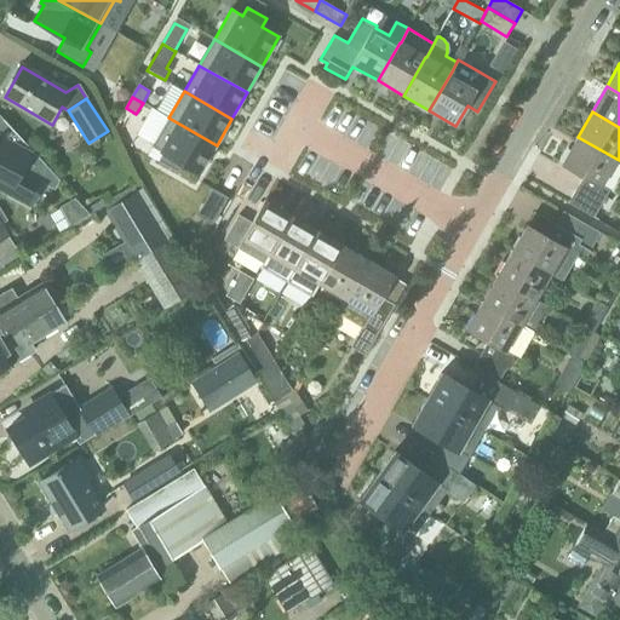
[(0,189),(10,195),(28,206),(39,189),(42,181),(56,189),(61,179),(26,141),(0,114),(0,189)]
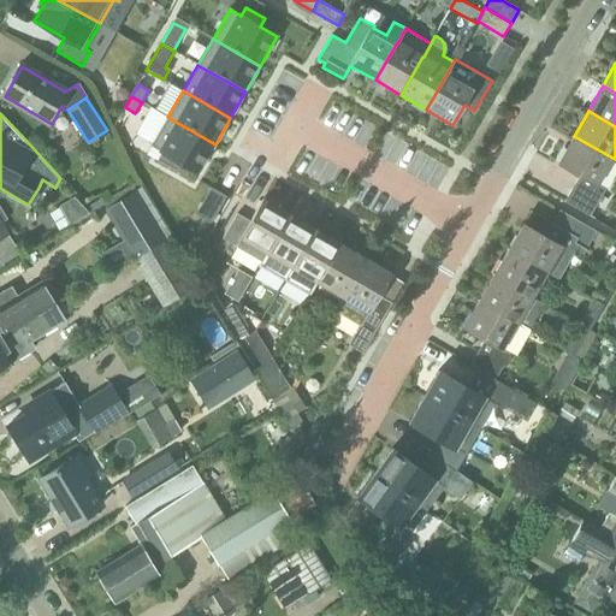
[(167,117),(150,146),(163,153),(158,161),(177,172),(182,164),(199,173),(215,144),(167,117)]
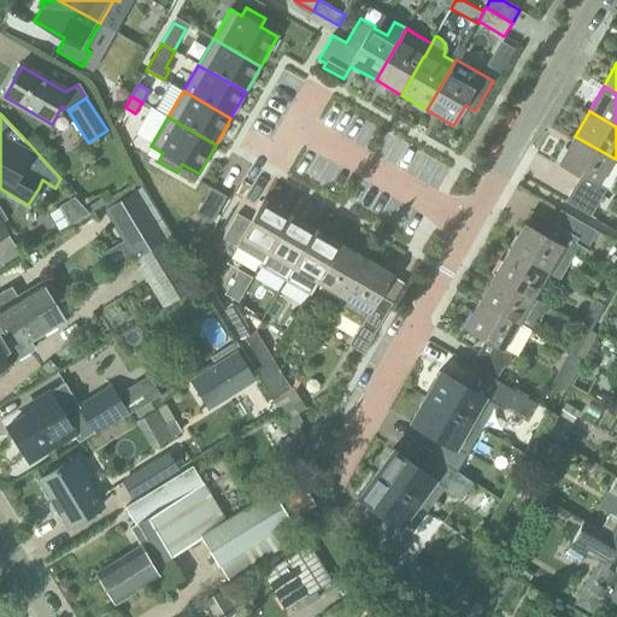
[(581,175),(574,189),(599,204),(607,189),(599,184),(613,158),(575,136),(559,163),(581,175)]
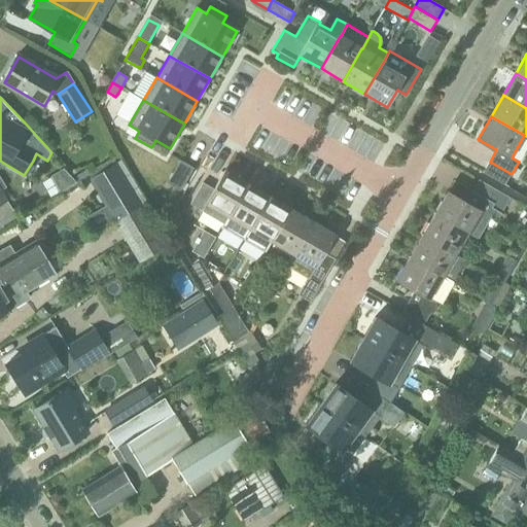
[(180,190),(194,168),(181,161),(168,183),(180,190)]
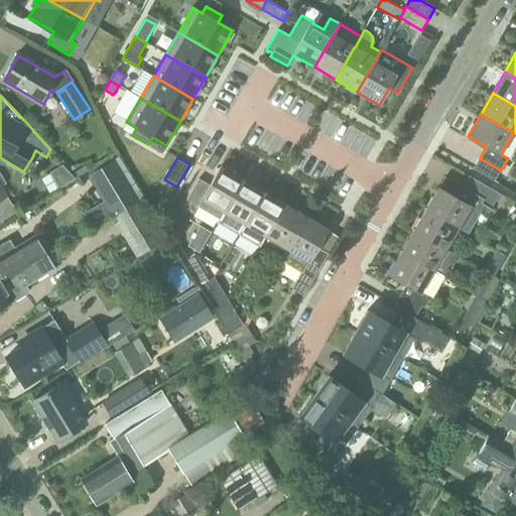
[(111,217),(139,200),(115,158),(87,175),(111,217)]
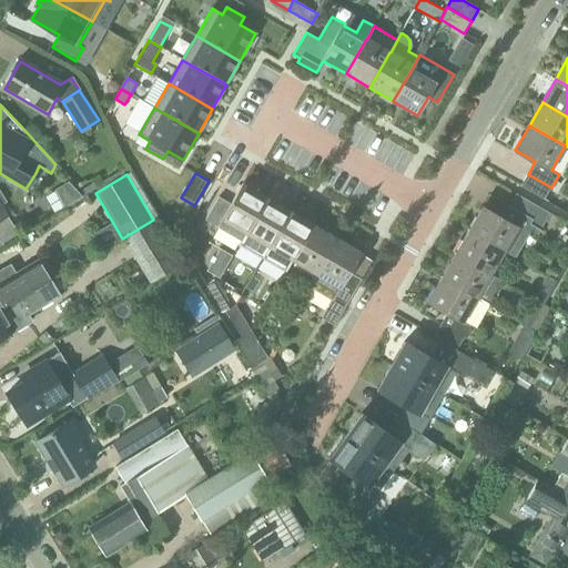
[(521,185),(545,199),(551,188),(528,174),(521,185)]
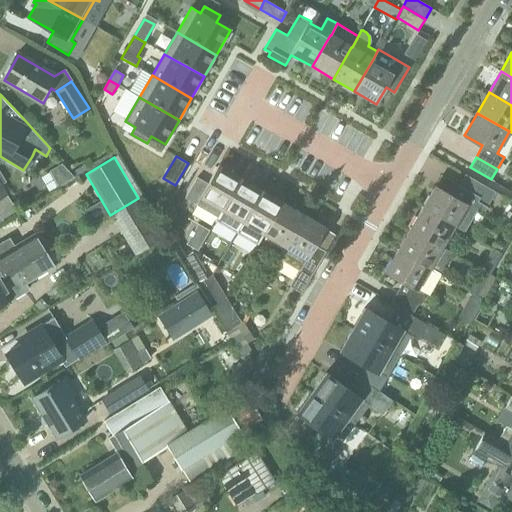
[(197,178),(185,198),(218,217),(222,211),(221,211),(240,179),(232,174),(233,171),(220,164),(219,166),(208,184),(197,178)]
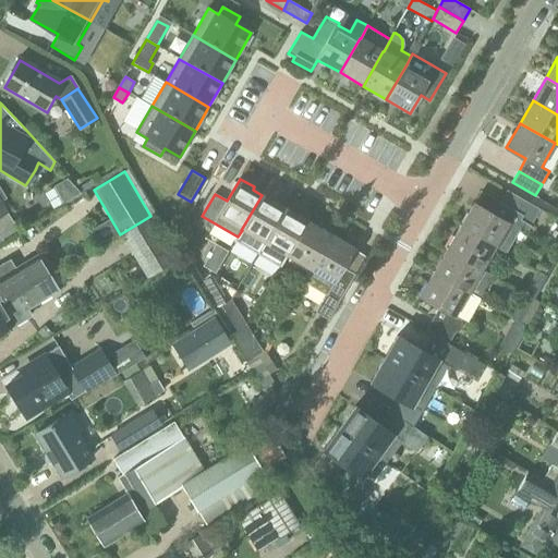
[(523,217),(531,204),(508,191),(500,203),(523,217)]
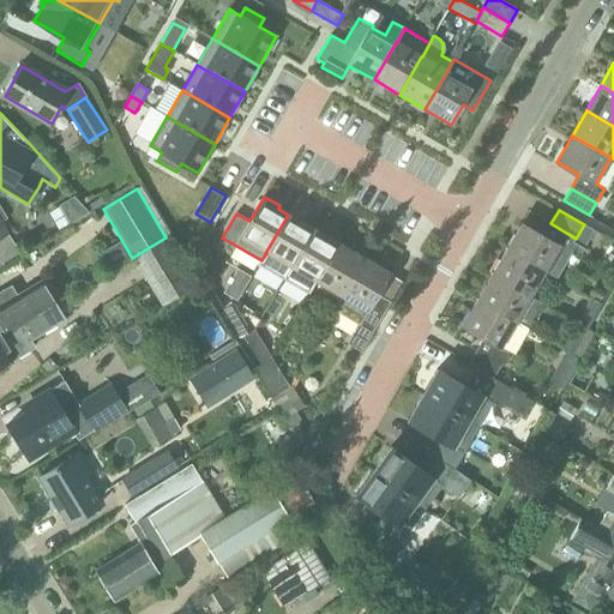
[(262,260),(259,265),(284,280),(292,268),(314,229),(288,215),(265,253),(266,253),(262,260)]
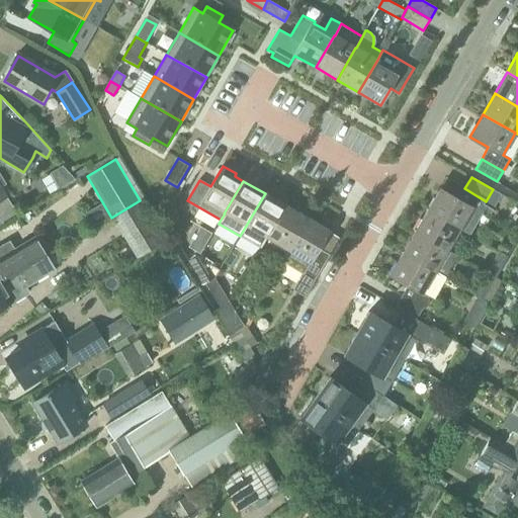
[(486,201),(464,188),(459,198),(440,187),(428,210),(460,229),(470,235),(484,213),(480,210),(483,204),(493,209),(502,194),(493,189),(486,201)]
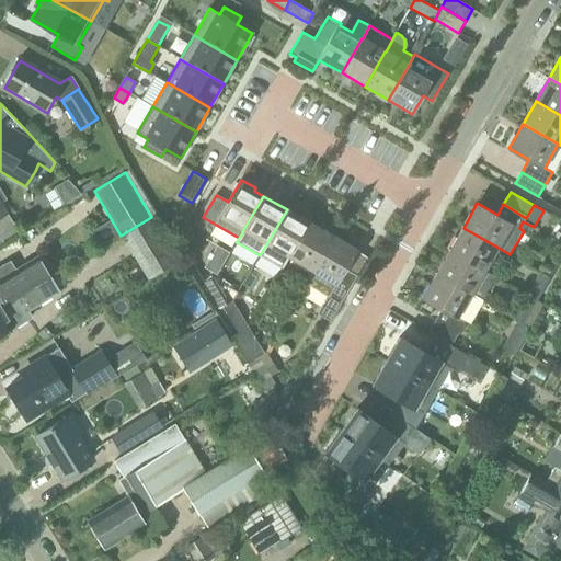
[(266,244),(260,255),(283,268),(289,258),(309,222),(287,209),(266,244)]
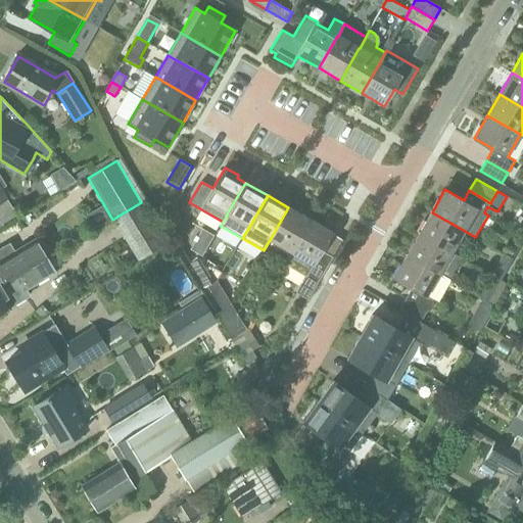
[(0,222),(2,225),(17,216),(8,199),(6,200),(0,203),(0,222)]
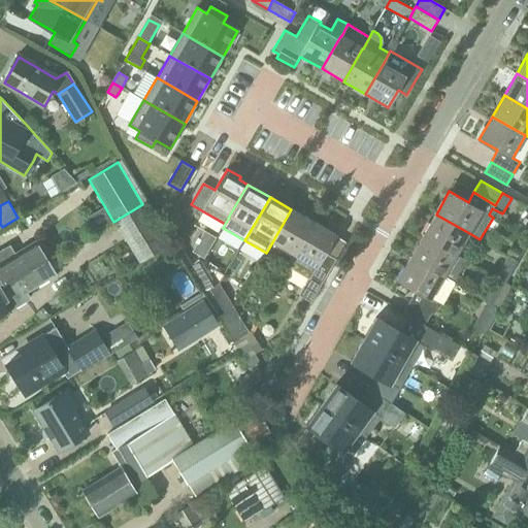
[(167,246),(142,204),(113,222),(138,264),(167,246)]
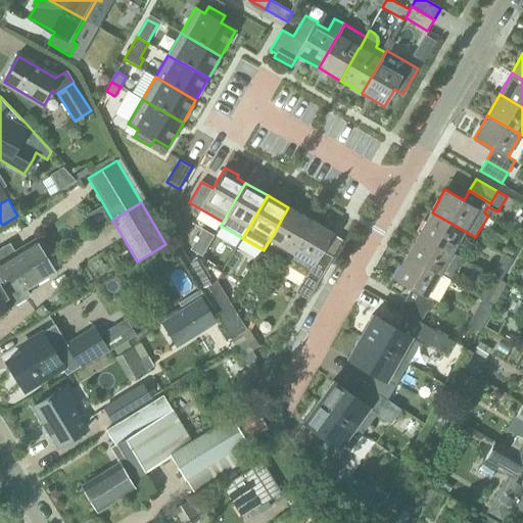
[(291,252),(310,220),(288,207),(270,240),(291,252)]
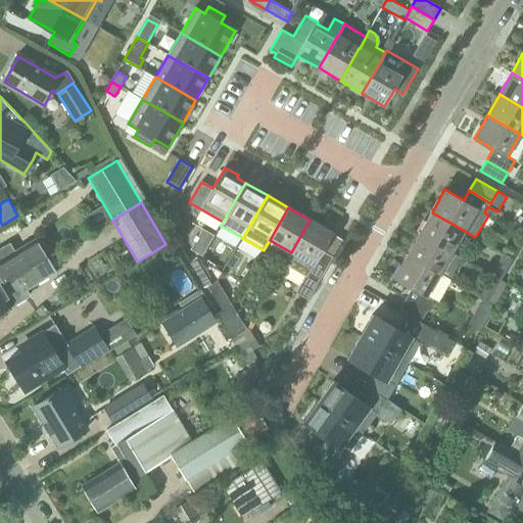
[(453,252),(465,231),(432,212),(420,234),(453,252)]
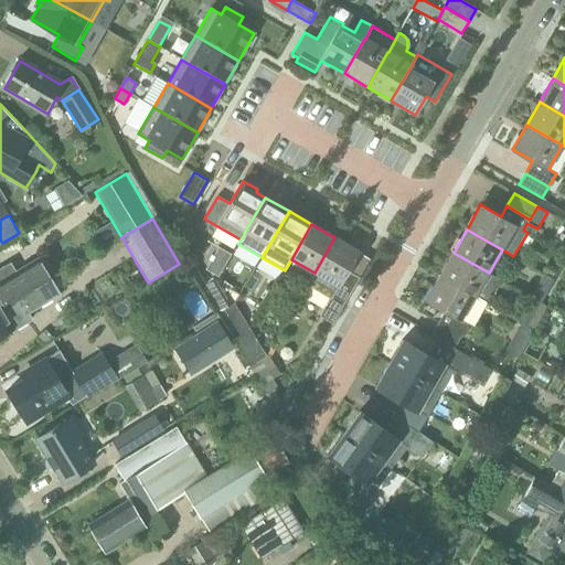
[(359,252),(334,237),(315,273),(307,286),(331,299),(324,310),(327,319),(333,323),(344,305),(354,288),(370,259),(359,253),(359,252)]
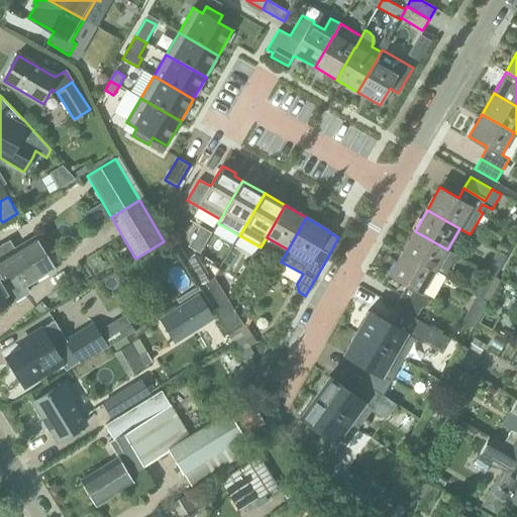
[(187,246),(199,253),(211,232),(200,225),(187,246)]
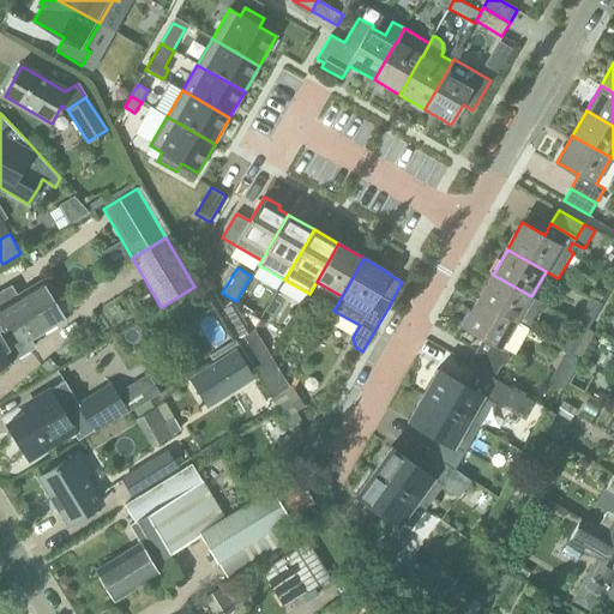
[(543,304),(531,296),(493,275),(477,300),(517,323),(529,329),(543,304)]
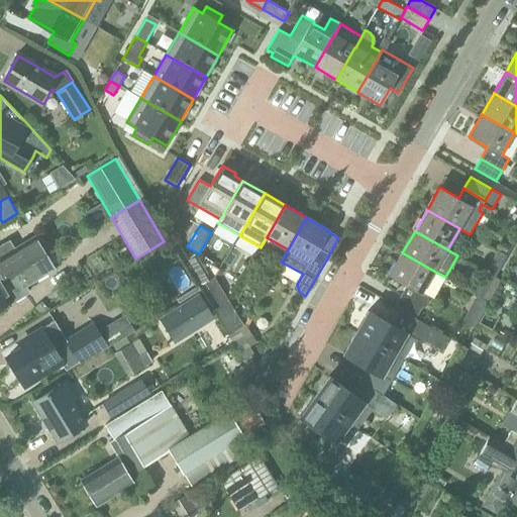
[(1,257),(0,257),(0,284),(46,255),(41,245),(35,237),(12,251),(18,260),(11,265),(6,267),(1,257)]
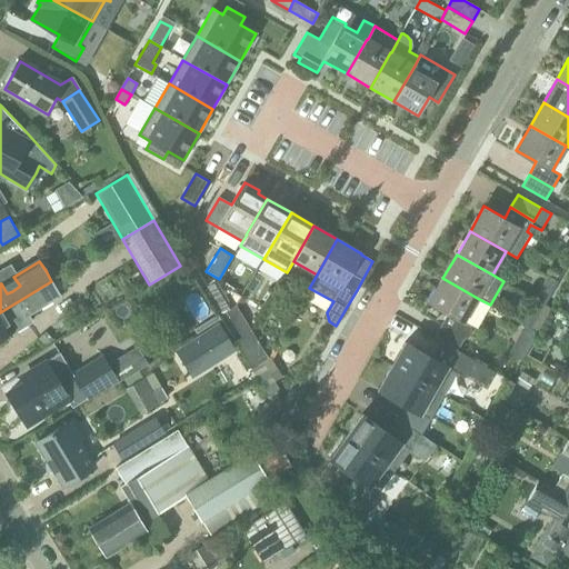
[(87,300),(122,286),(115,269),(80,283),(87,300)]
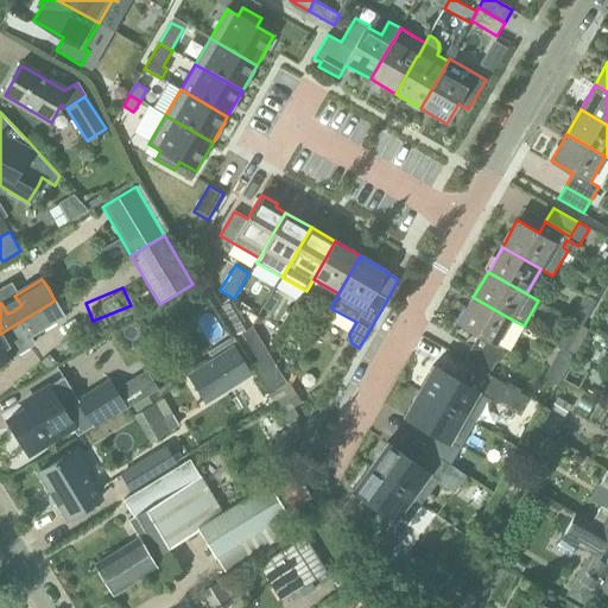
[(200,292),(168,311),(183,336),(196,329),(209,349),(228,339),(200,292)]
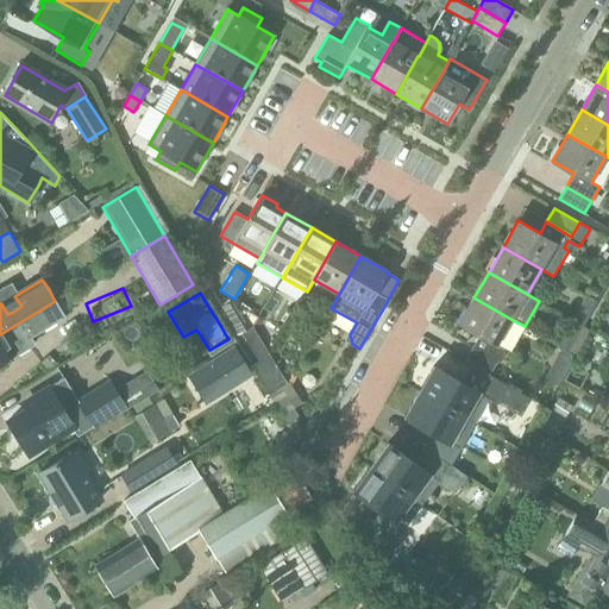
[(572,320),(583,327),(597,301),(586,295),(572,320)]
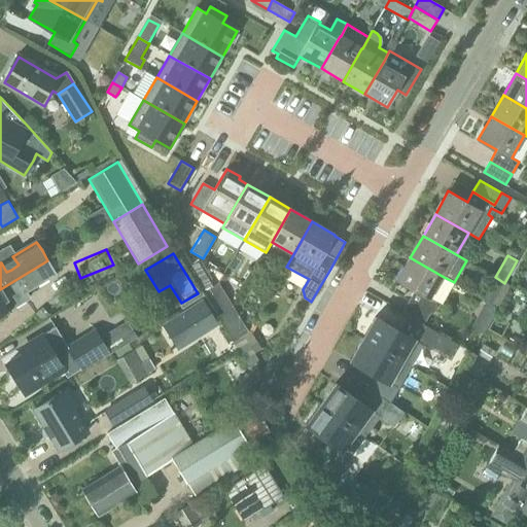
[(416,290),(403,312),(424,324),(430,314),(437,303),(431,299),(435,290),(446,296),(454,282),(444,277),(410,257),(397,280),(416,290)]
